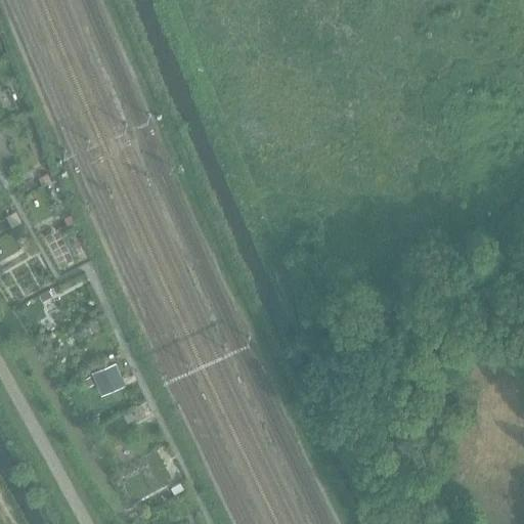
[(48,174),(39,178),(42,184),(50,180),(48,174)]
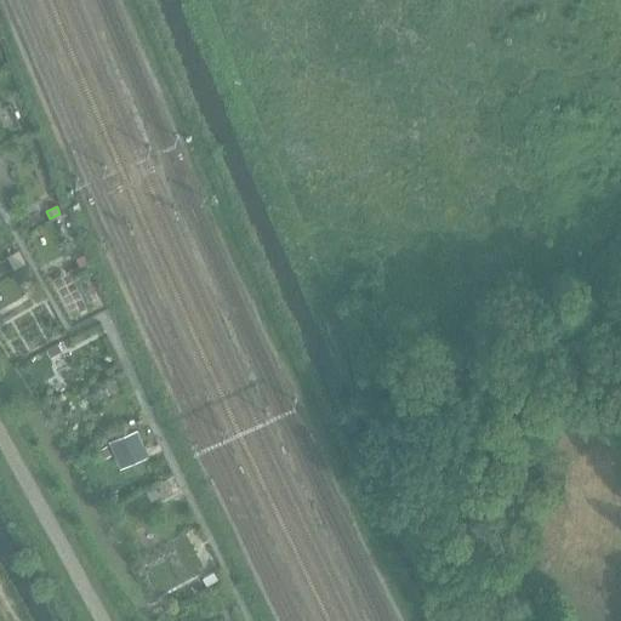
[(20,250),(9,256),(15,268),(26,262),(20,250)]
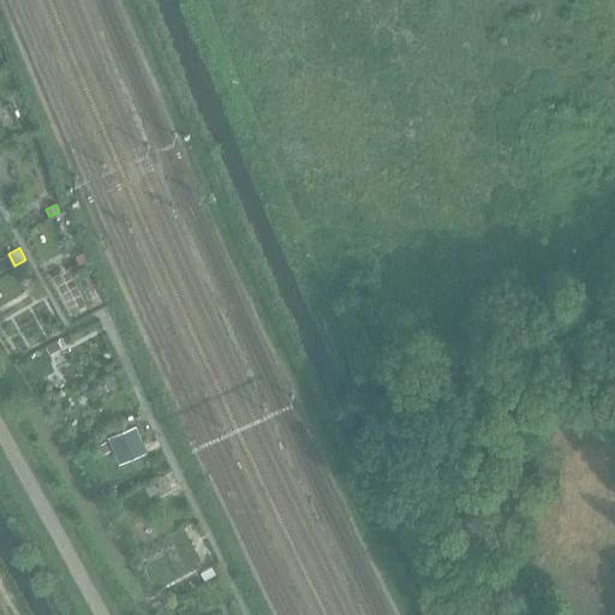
[(84,252),(75,256),(79,264),(88,261),(84,252)]
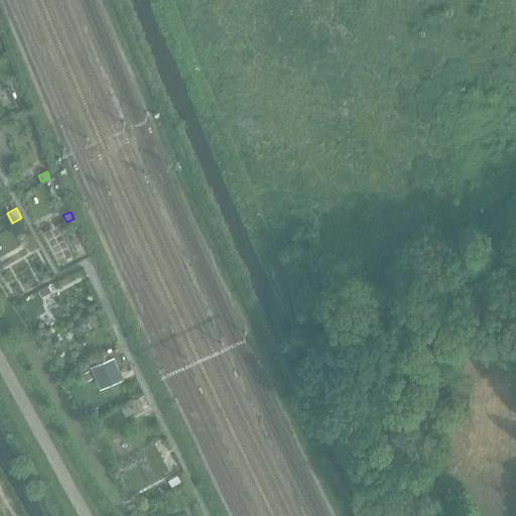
[(23,222),(11,228),(15,234),(26,228),(23,222)]
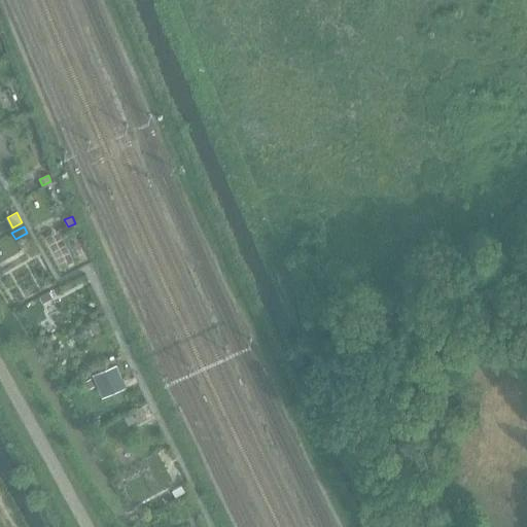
[(49,291),(40,296),(43,303),(53,297),(49,291)]
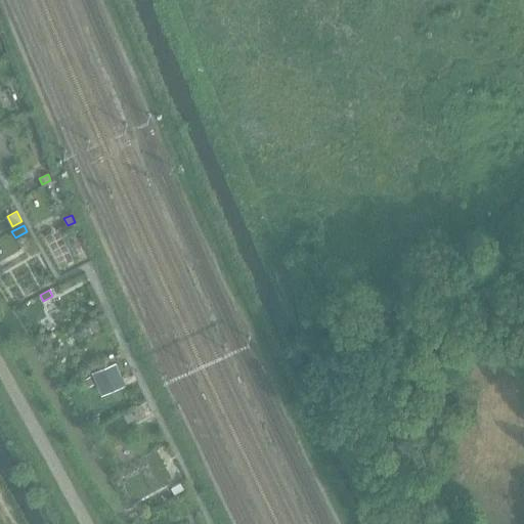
[(116,362),(92,373),(101,395),(125,385),(116,362)]
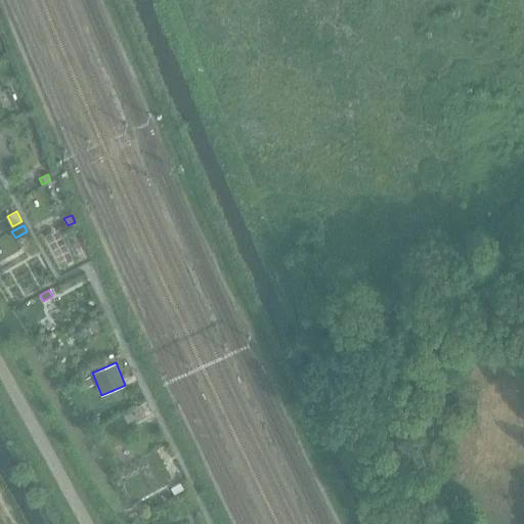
[(91,377),(84,380),(86,387),(93,384),(91,377)]
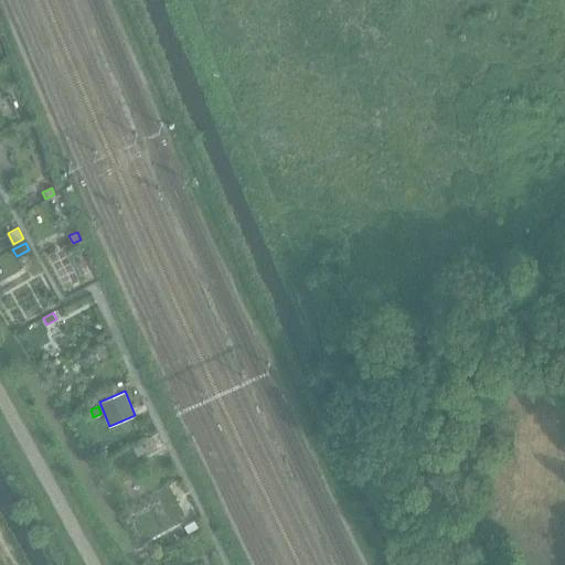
[(141,443),(132,447),(137,456),(144,452),(145,448),(141,443)]
